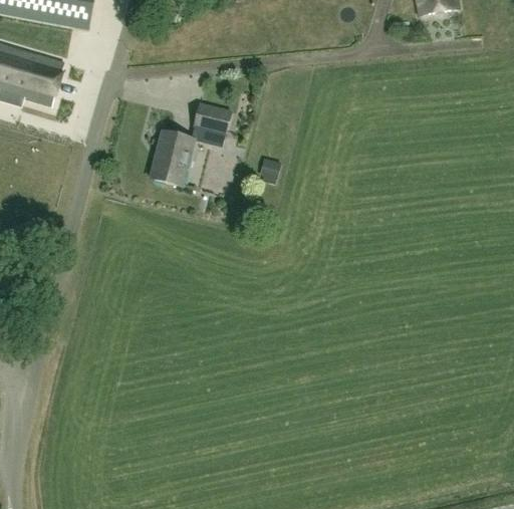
[(0,0),(0,12),(88,29),(93,0),(0,0)]
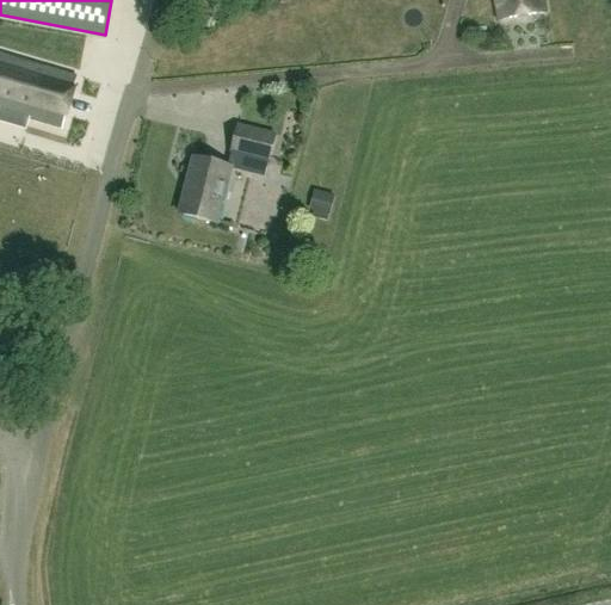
[(495,0),(499,16),(544,8),(543,0),(495,0)]
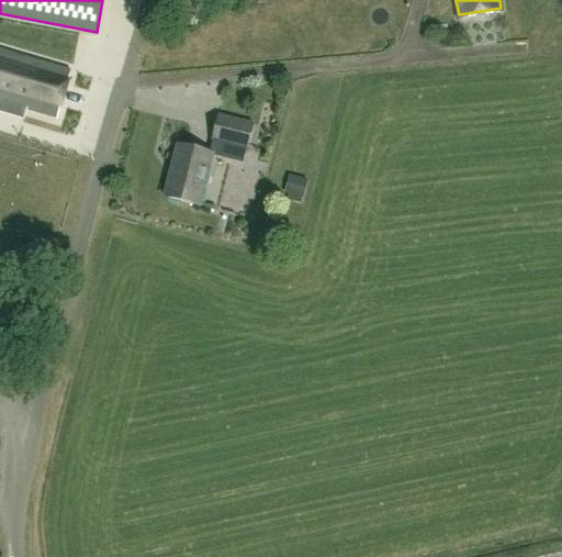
[(0,97),(56,114),(71,66),(0,44),(0,97)]
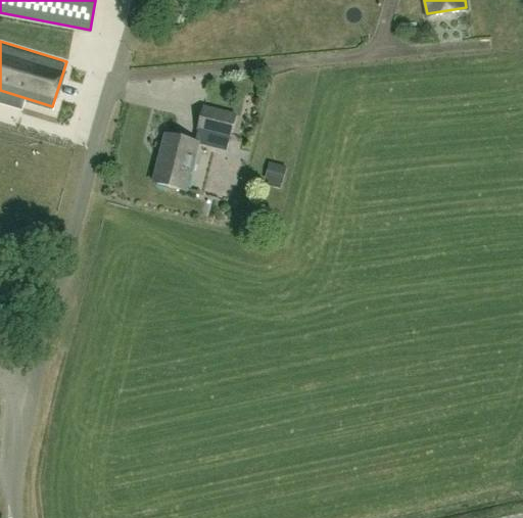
[(229,135),(235,111),(203,103),(197,128),(229,135)]
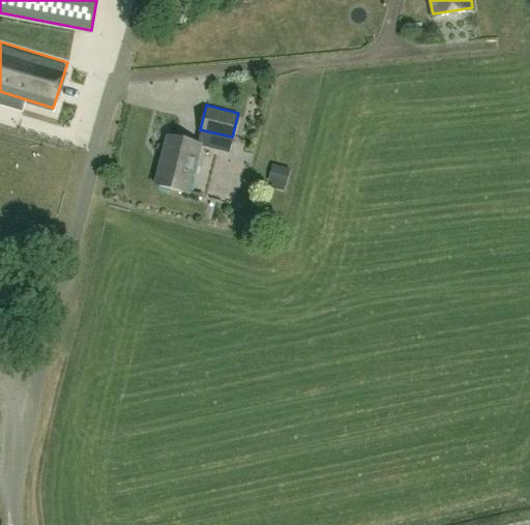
[(0,188),(11,192),(26,134),(0,127),(0,188)]
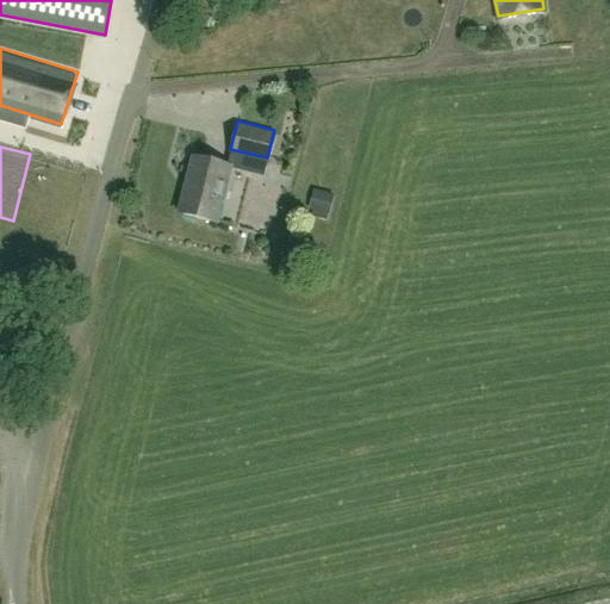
[(216,218),(229,164),(230,162),(226,162),(193,154),(179,210),(216,218)]
